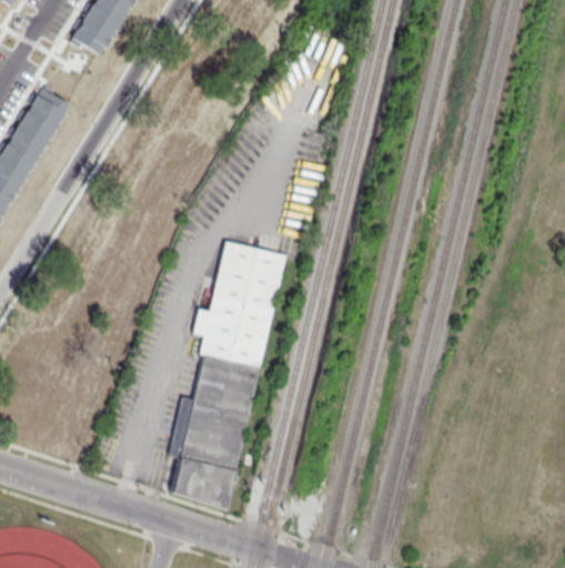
[(0,0),(0,24),(11,0),(0,0)]
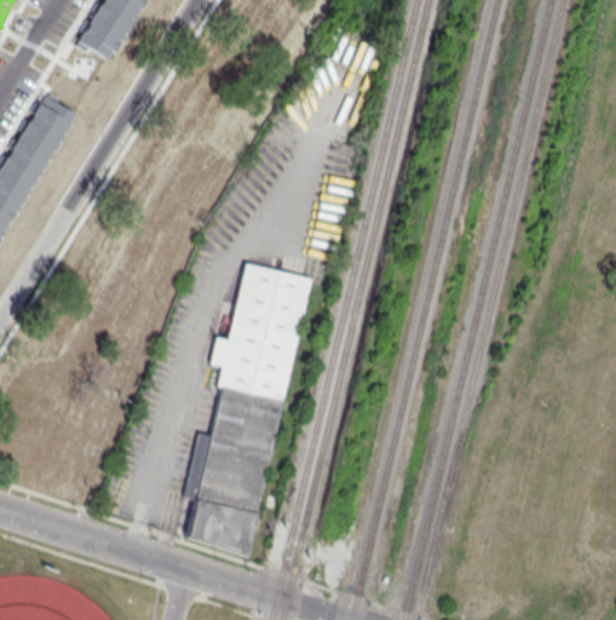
[(138,0),(99,0),(76,38),(104,55),(138,0)]
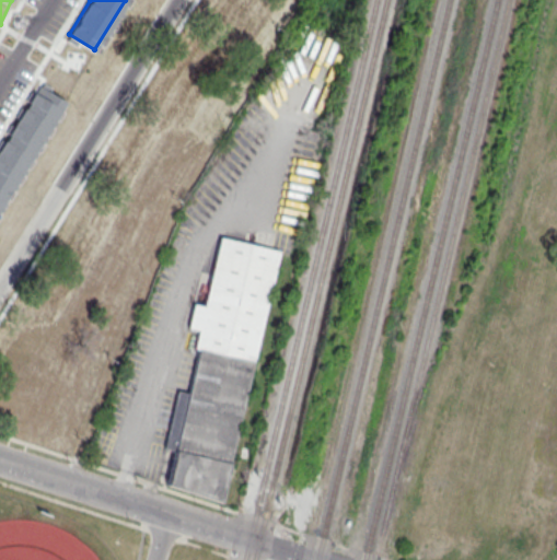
[(0,211),(66,104),(42,90),(0,156),(0,211)]
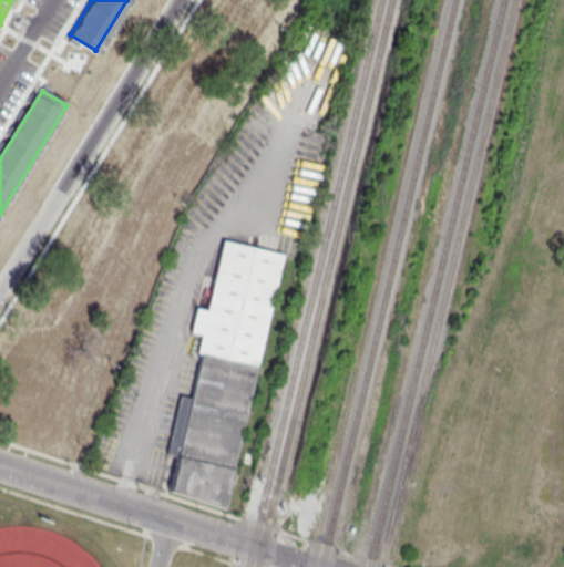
[(225,239),(287,254),(226,508),(172,491),(187,422),(203,353),(200,352),(204,334),(193,332),(198,308),(208,310),(225,239)]
